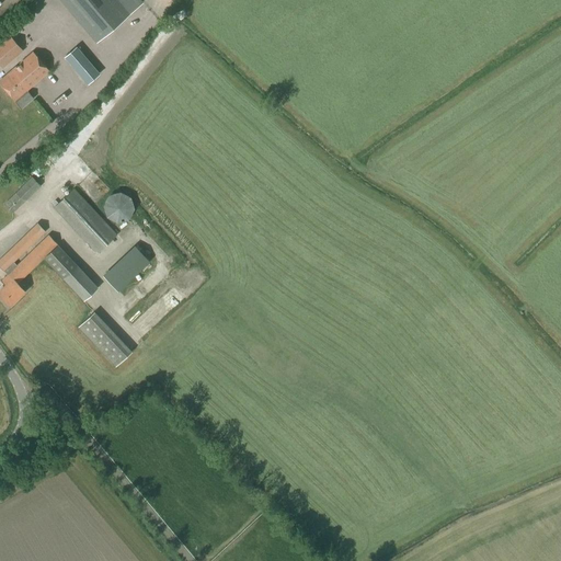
[(139,0),(59,0),(96,42),(142,2),(139,0)]
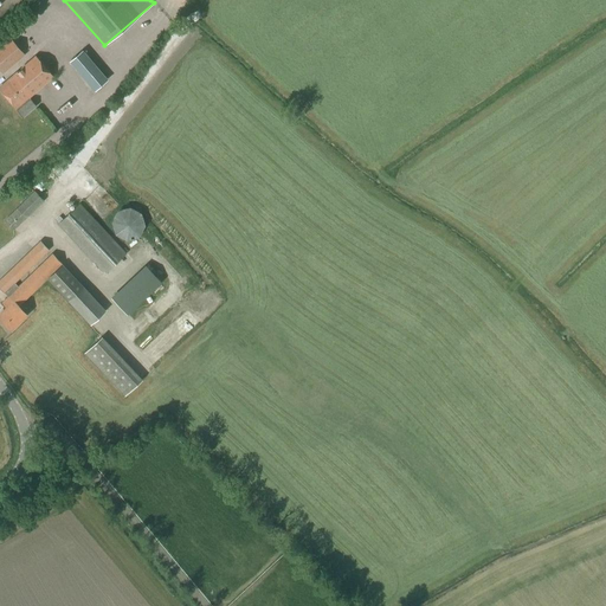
[(0,70),(2,72),(23,55),(11,40),(0,49),(0,70)]
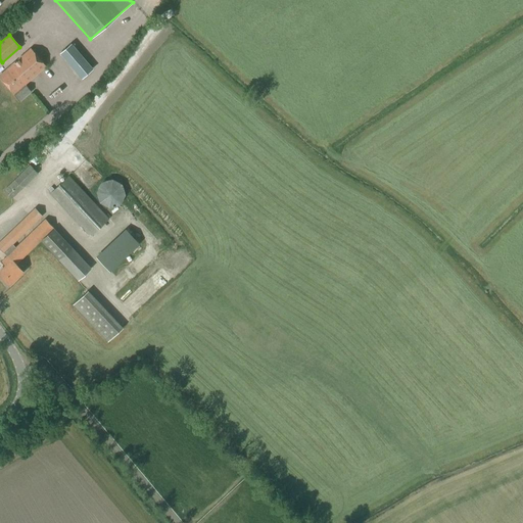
[(60,53),(82,79),(92,69),(72,44),(60,53)]
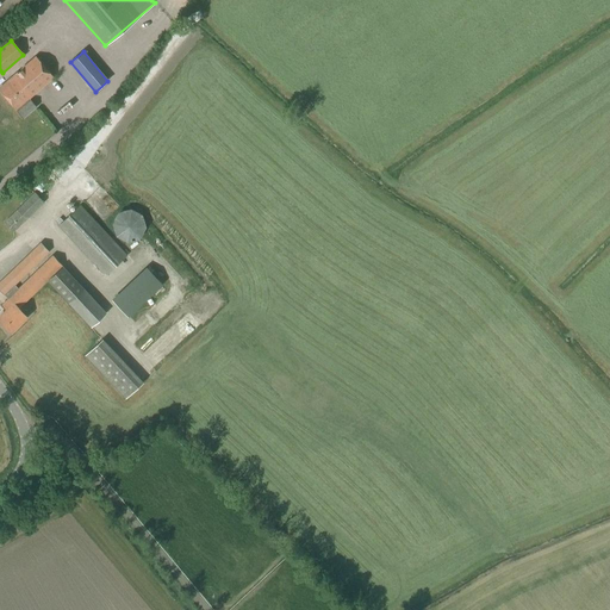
[(53,78),(36,57),(0,87),(0,91),(23,118),(36,107),(29,98),(53,78)]
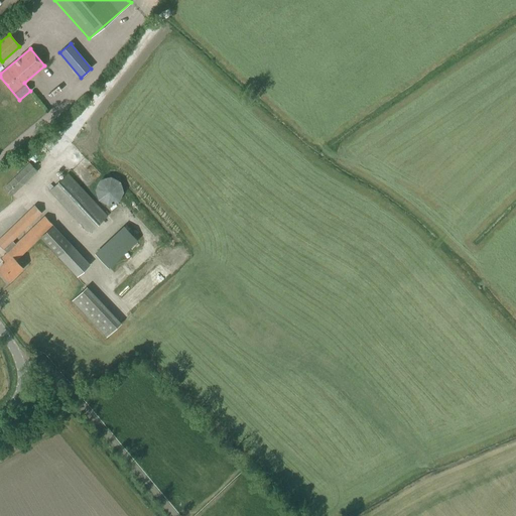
[(36,170),(29,163),(25,159),(17,166),(21,170),(3,188),(11,196),(36,170)]
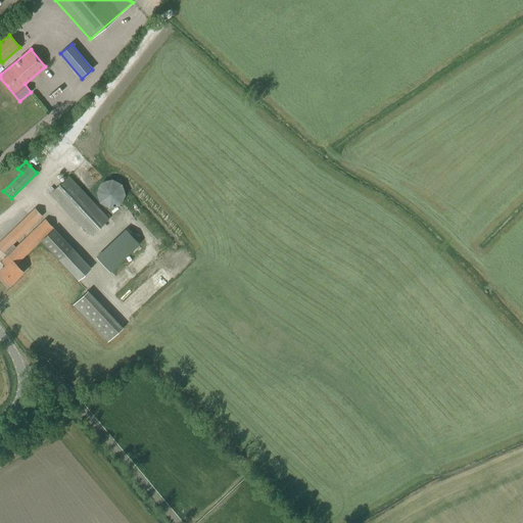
[(89,236),(108,219),(68,176),(50,193),(89,236)]
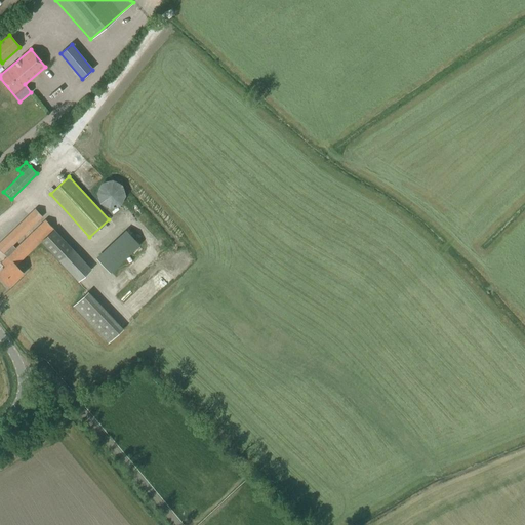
[(96,193),(99,204),(110,208),(120,205),(125,196),(122,185),(112,179),(102,183),(96,193)]
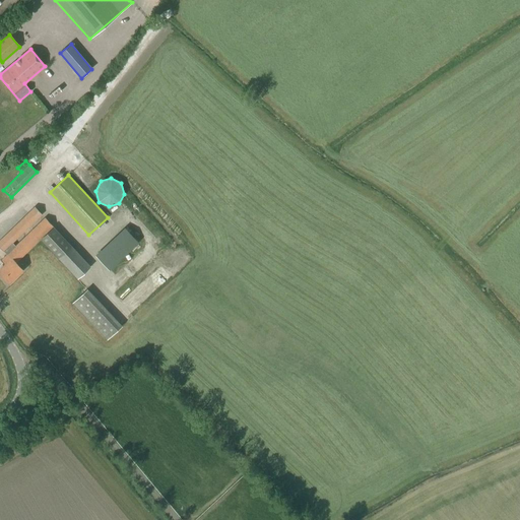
[(77,279),(90,267),(44,217),(14,246),(12,243),(42,214),(36,207),(0,240),(0,247),(10,259),(0,268),(0,272),(9,282),(22,269),(15,262),(40,240),(77,279)]
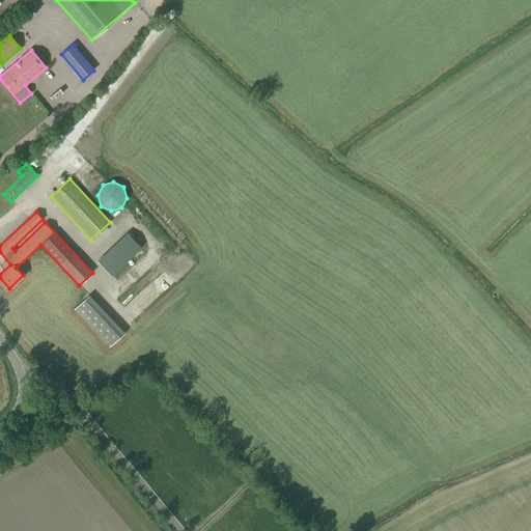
[(110,275),(140,247),(128,233),(98,261),(110,275)]
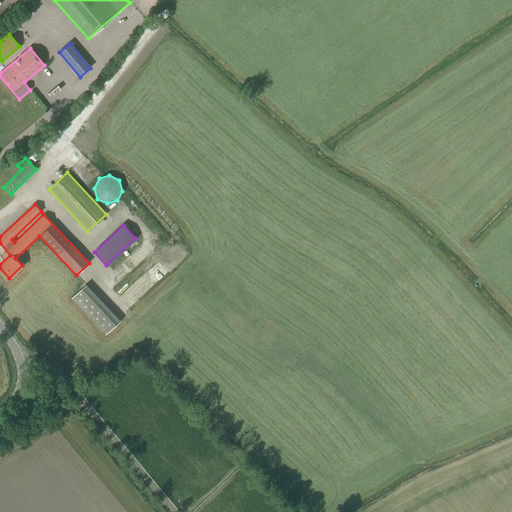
[(118,322),(84,286),(71,298),(71,299),(70,300),(103,335),(118,322)]
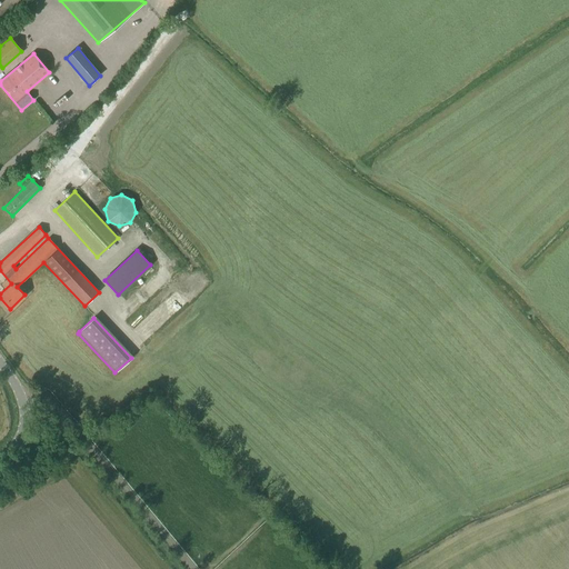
All buildings are outlined.
